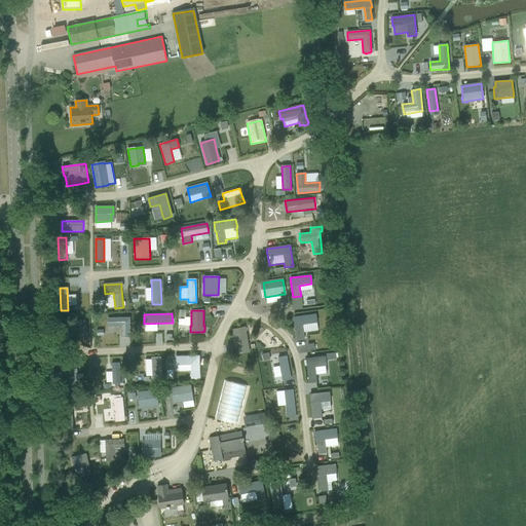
[(315,314),(293,317),(296,339),(304,338),(303,333),(317,331),(316,323),(315,314)]
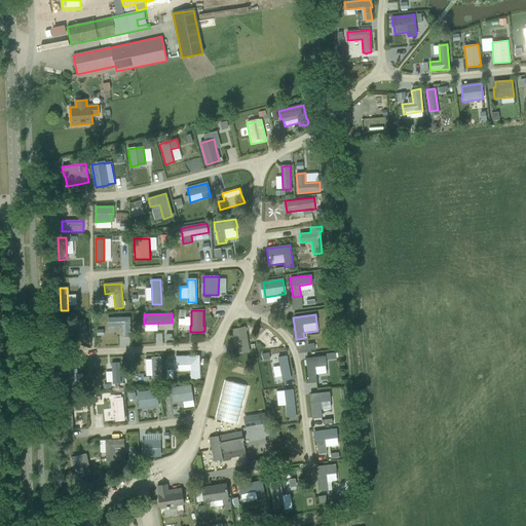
[(129,317),(108,318),(108,327),(121,326),(122,337),(130,336),(129,317)]
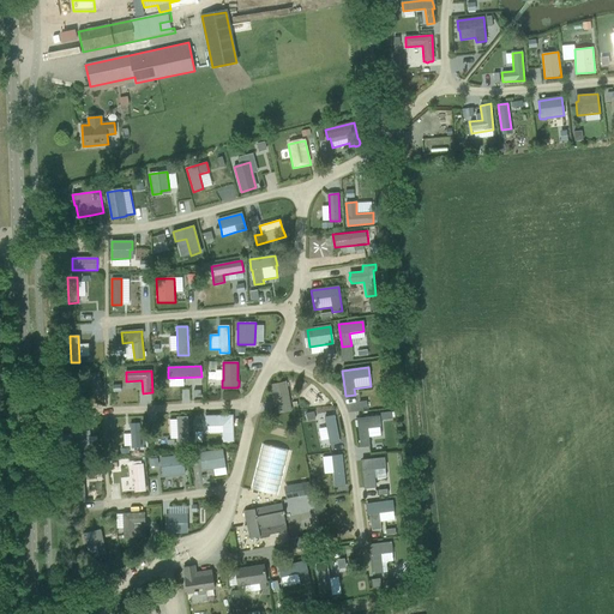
[(100,373),(73,377),(74,385),(101,381),(100,373)]
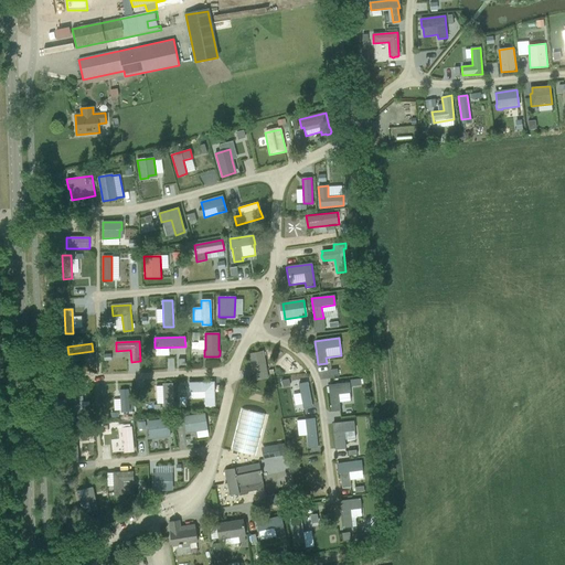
[(263,352),(248,355),(253,381),(268,377),(263,352)]
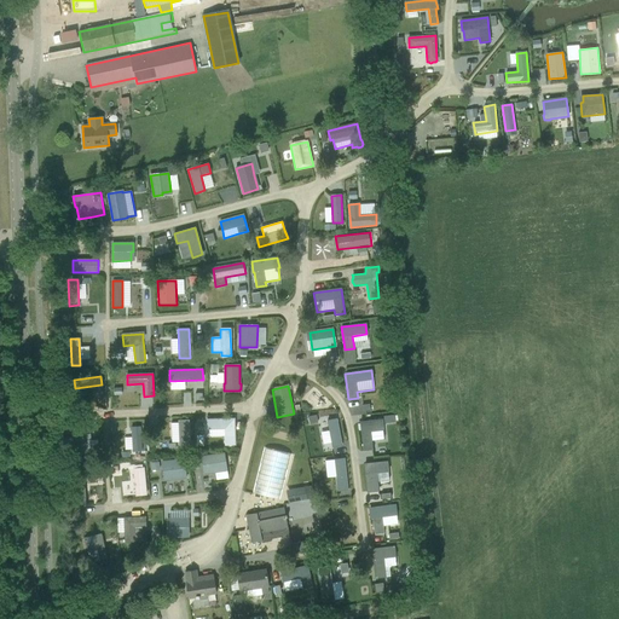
[(235,418),(207,420),(207,429),(209,429),(210,437),(225,437),(225,445),(235,445),(235,418)]
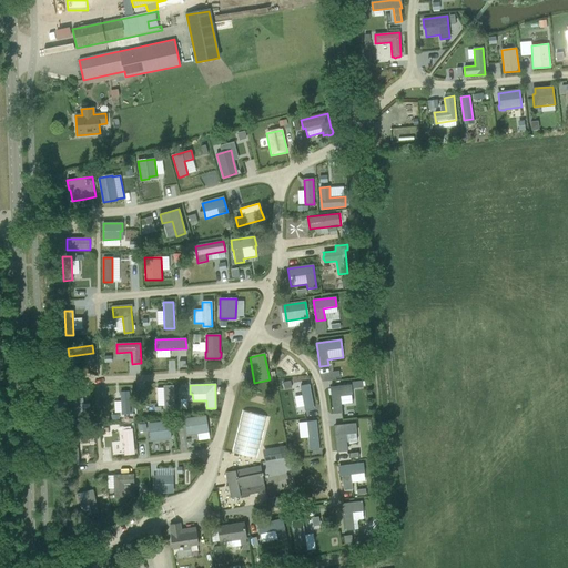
[(308,385),(300,386),(305,411),(314,408),(308,385)]
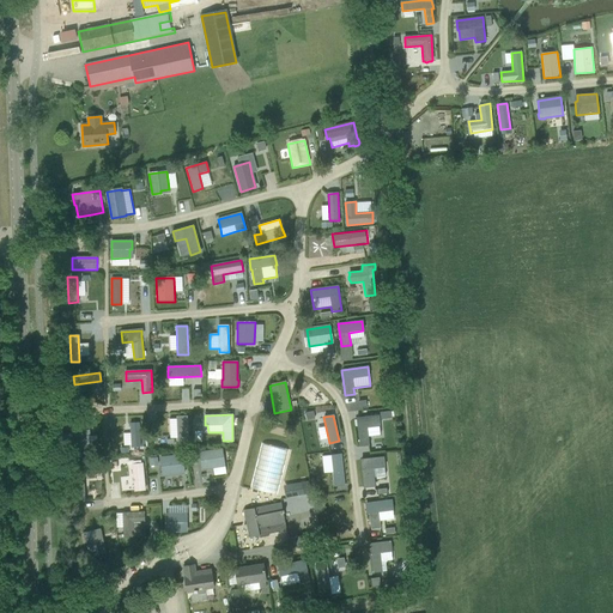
[(378,416),(356,418),(359,447),(369,445),(368,428),(380,426),(378,416)]
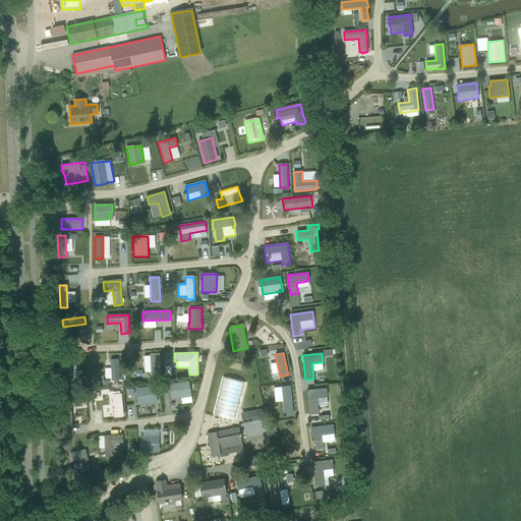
[(151,356),(143,356),(145,372),(152,372),(152,378),(160,377),(159,354),(151,355),(151,356)]
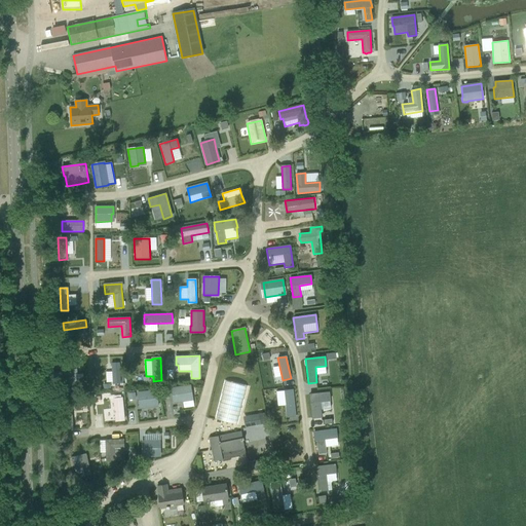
[(119,364),(111,364),(113,384),(120,384),(119,364)]
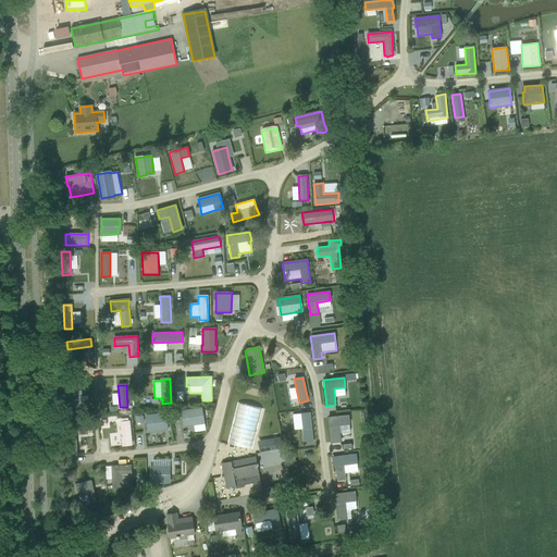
[(82,408),(81,391),(62,392),(63,409),(82,408)]
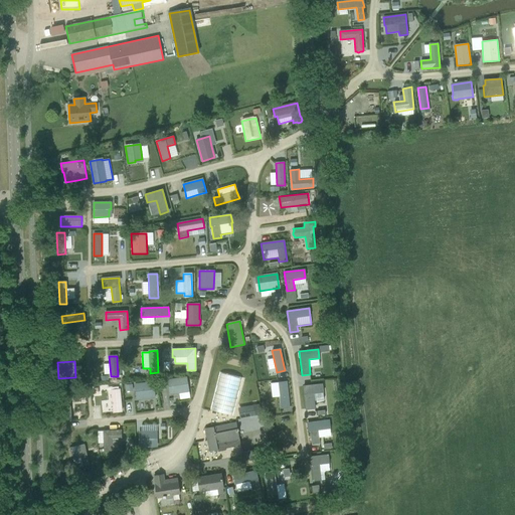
[(210,410),(232,416),(242,378),(219,372),(210,410)]
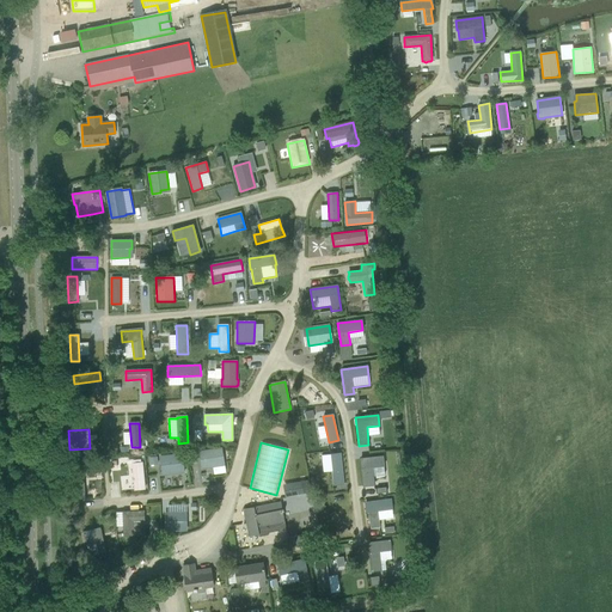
[(201,469),(221,466),(218,448),(199,452),(201,469)]
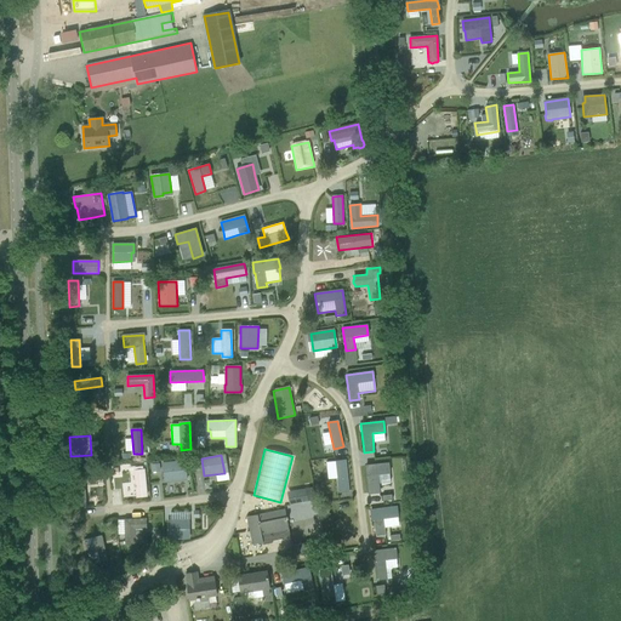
[(188,480),(186,460),(163,462),(165,483),(188,480)]
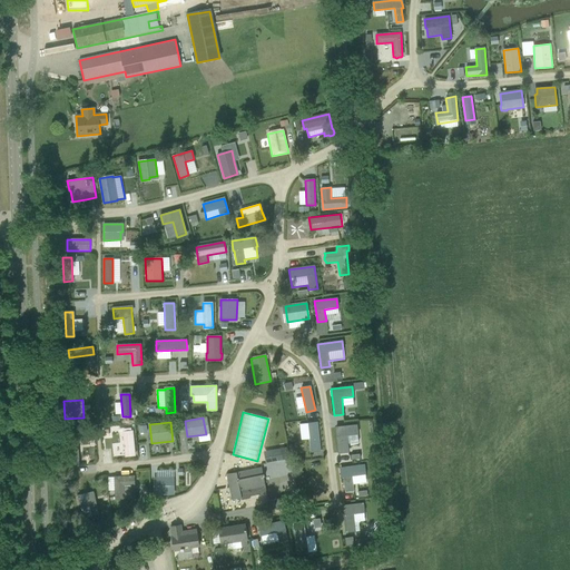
[(317,422),(308,423),(312,452),(321,451),(317,422)]
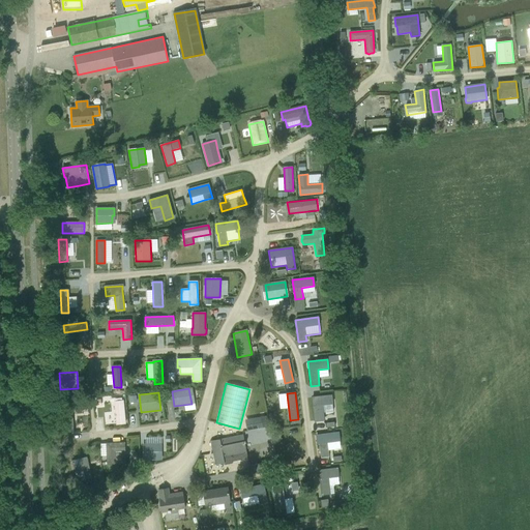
[(131,395),(129,395),(129,402),(130,403),(138,402),(138,399),(137,394),(131,395)]
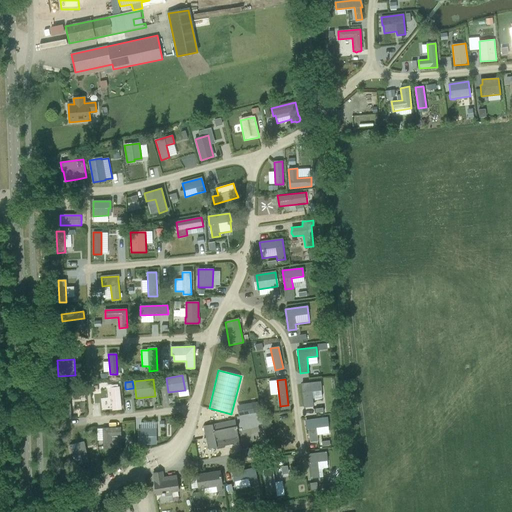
[(320,382),(301,384),(304,407),(313,406),(311,391),(321,390),(320,382)]
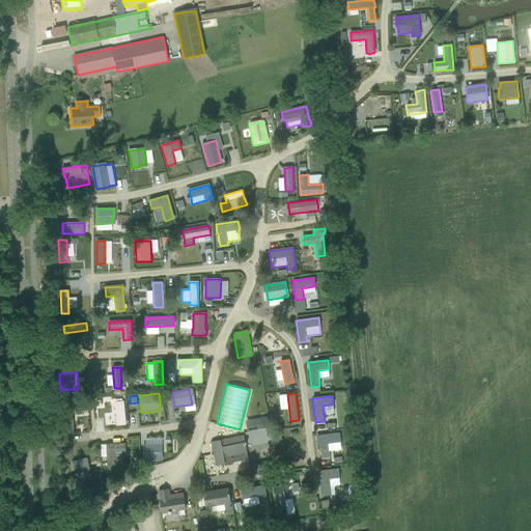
[(123,401),(114,402),(116,425),(117,425),(119,425),(122,425),(124,424),(126,424),(123,401)]
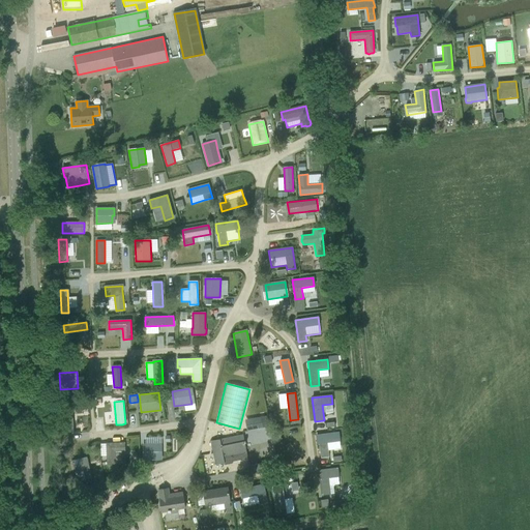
[(72,411),(64,411),(66,434),(74,434),(72,411)]
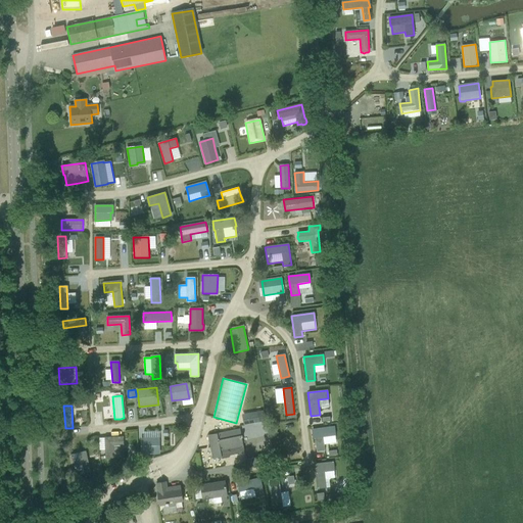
[(265,421),(263,411),(250,414),(250,417),(243,419),(244,425),(265,421)]
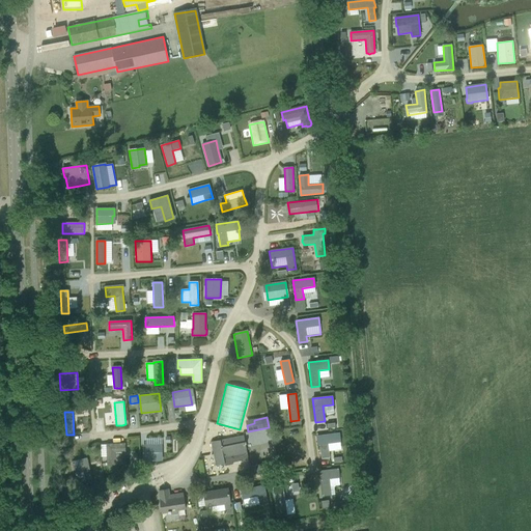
[(339,434),(316,437),(318,445),(319,445),(322,458),(330,457),(328,443),(340,442),(339,434)]
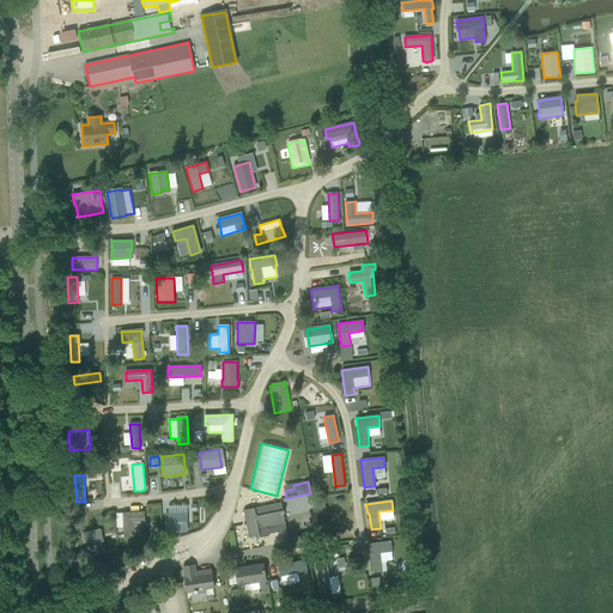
[(286,530),(283,510),(281,503),(243,510),(249,538),(286,530)]
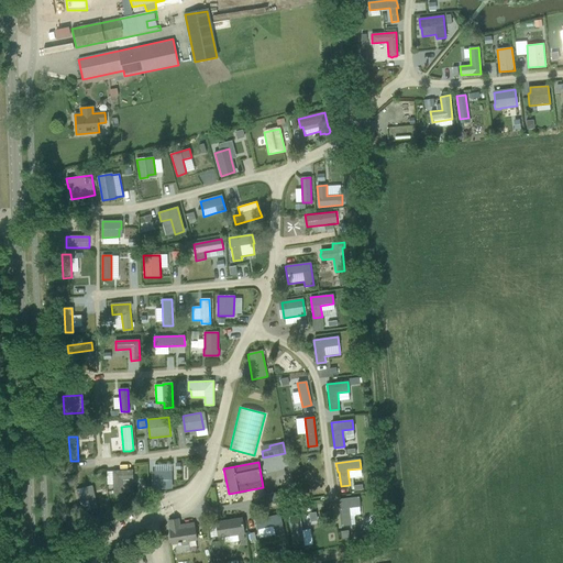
[(116,494),(118,494),(119,494),(121,493),(123,493),(122,479),(132,479),(132,471),(113,472),(114,494),(116,494)]
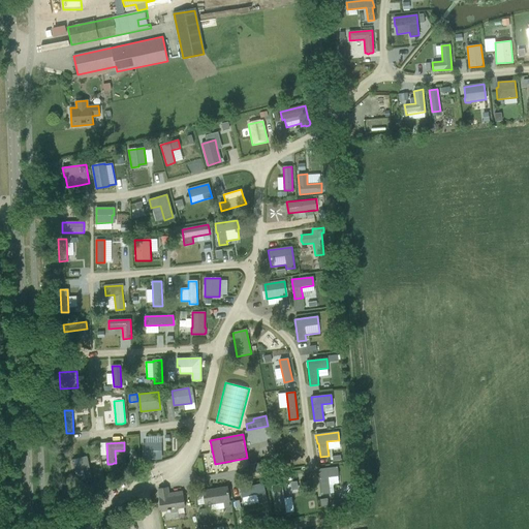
[(158,443),(143,444),(143,459),(160,459),(160,450),(158,450),(158,443)]
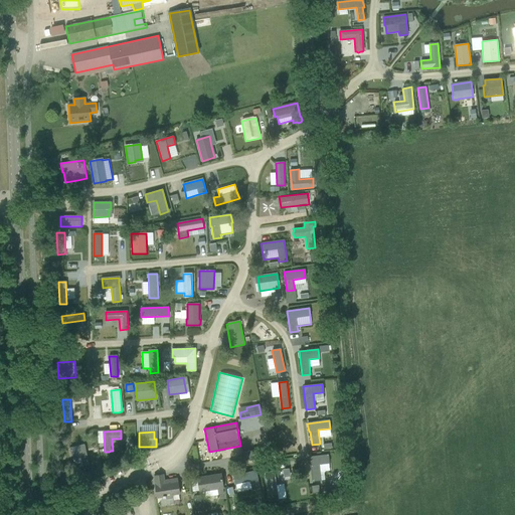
[(78,446),(70,448),(74,468),(82,466),(79,453),(83,452),(82,445),(78,446)]
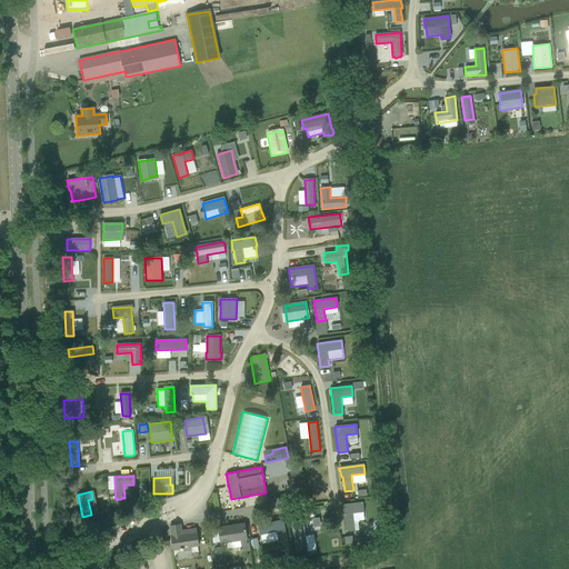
[(148,497),(140,498),(141,506),(149,505),(148,497)]
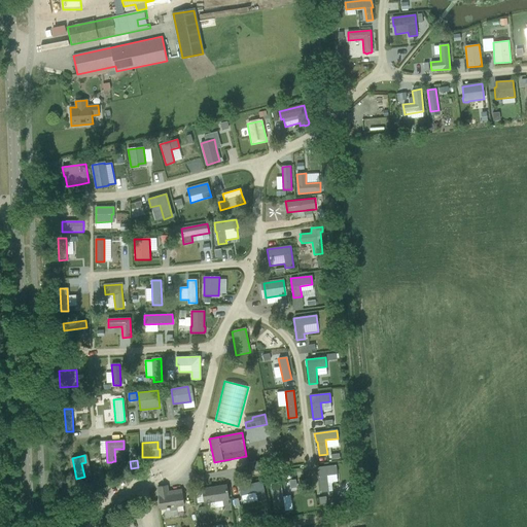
[(264,460),(248,463),(249,471),(266,468),(264,460)]
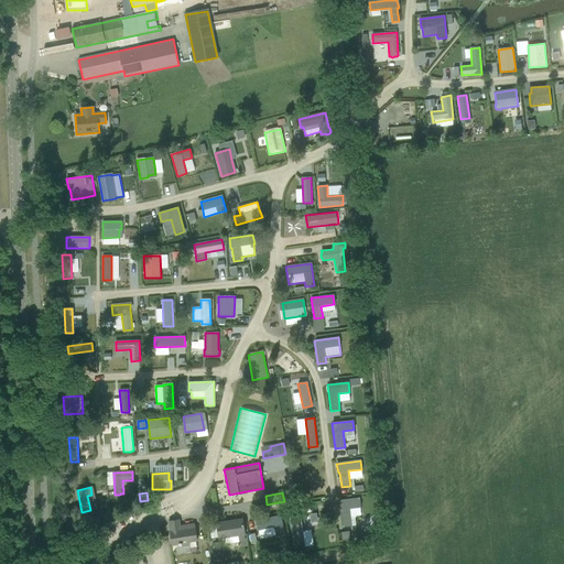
[(359,498),(339,500),(343,528),(349,527),(349,521),(350,521),(349,508),(360,507),(359,498)]
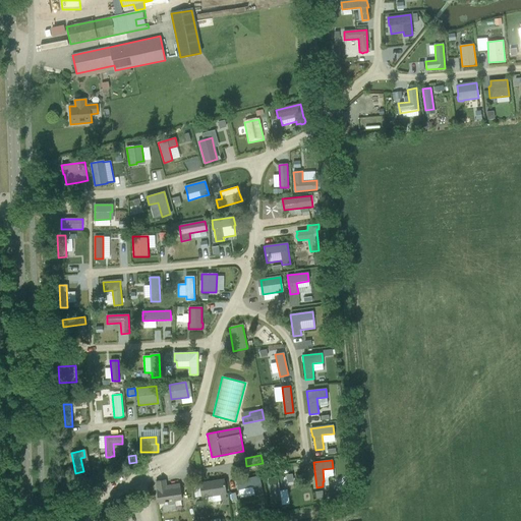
[(77,478),(75,480),(80,486),(87,480),(80,474),(77,478)]
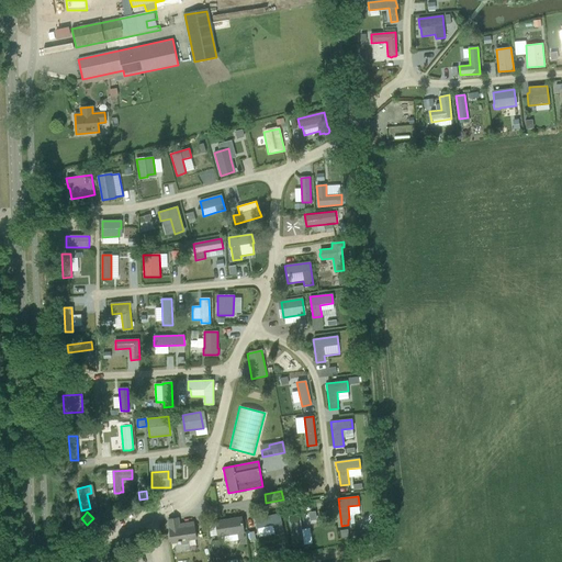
[(279,514),(255,519),(257,528),(272,525),(276,536),(283,534),(279,514)]
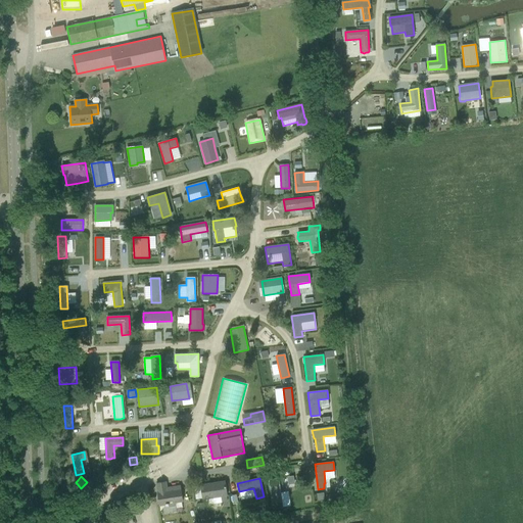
[(278,479),(269,480),(273,509),(282,507),(278,479)]
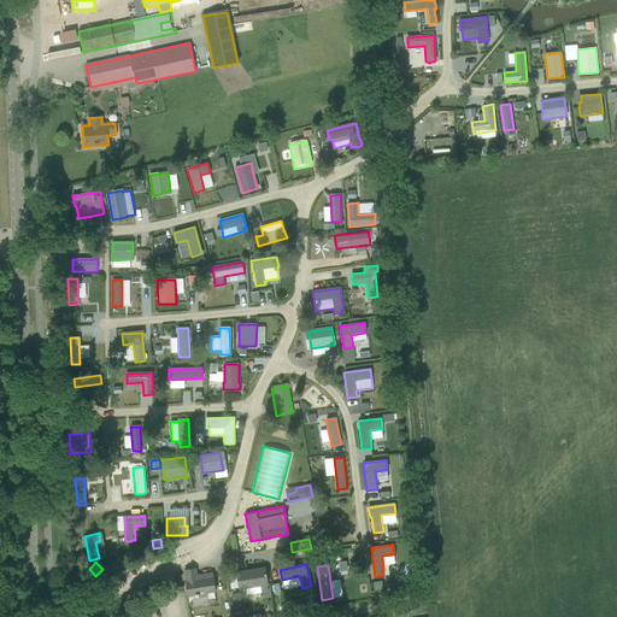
[(236,573),(239,589),(268,585),(265,568),(236,573)]
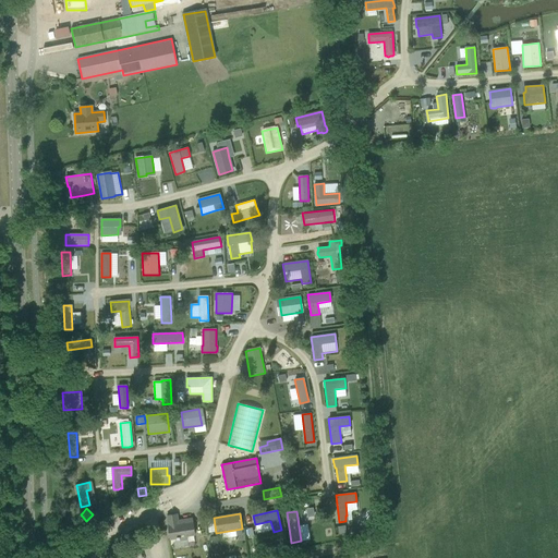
[(181,520),(182,522),(178,522),(177,514),(167,516),(168,526),(170,540),(180,538),(180,540),(187,538),(186,536),(195,535),(192,519),(181,520)]
